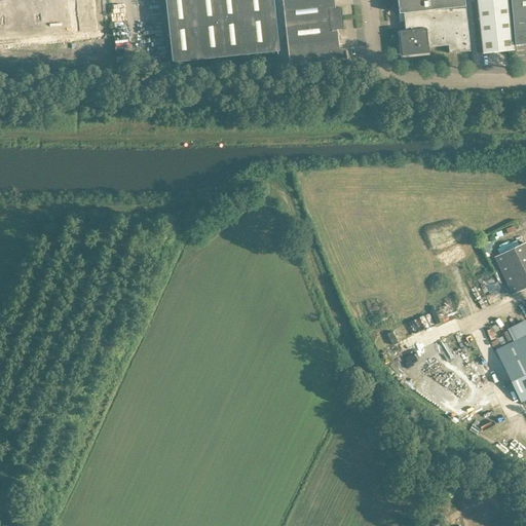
[(0,0),(0,44),(102,34),(98,0),(0,0)]
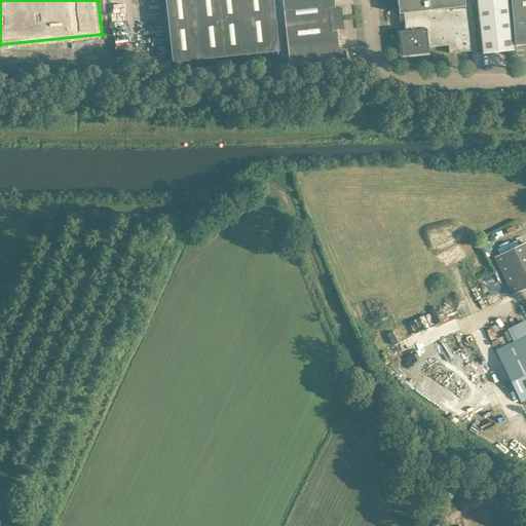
[(165,0),(173,63),(279,50),(273,0),(165,0)]
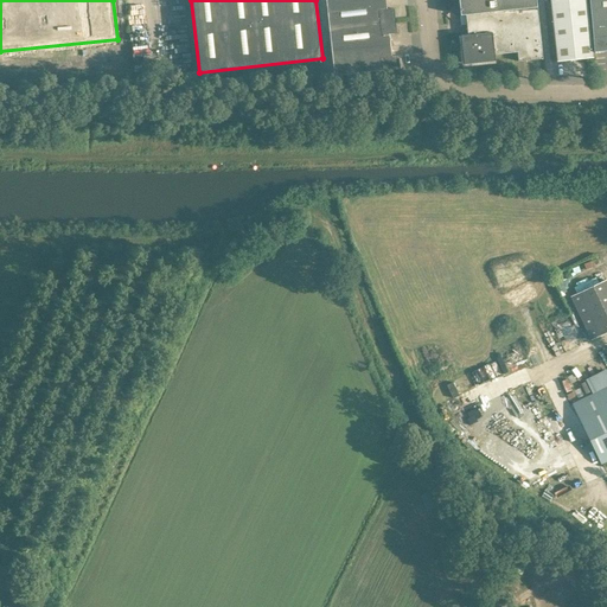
[(387,10),(385,0),(362,0),(326,4),(330,27),(395,20),(394,8),(387,10)]
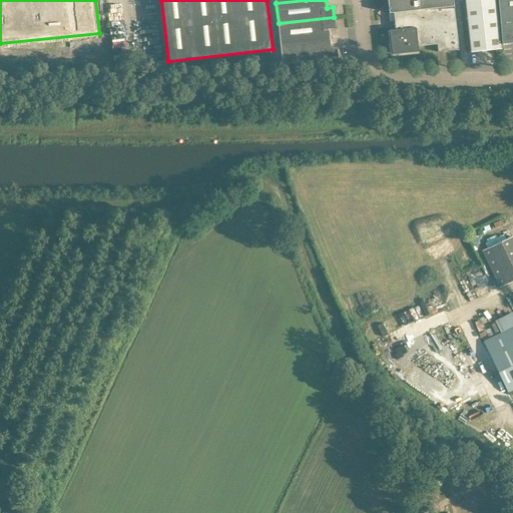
[(388,0),(389,12),(394,12),(395,29),(391,30),(393,49),(404,47),(404,52),(419,50),(418,46),(437,44),(438,52),(459,50),(454,5),(453,0),(388,0)]
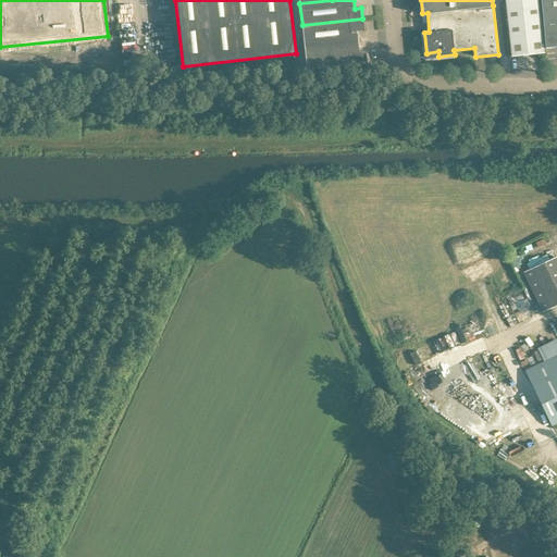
[(544,52),(537,0),(505,0),(511,57),(544,52)]
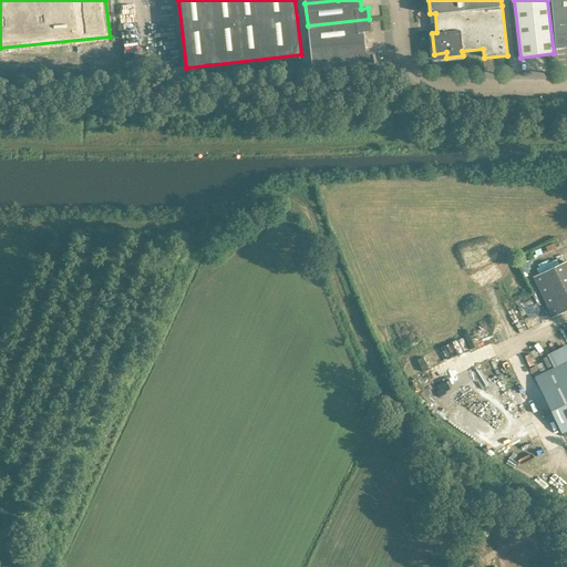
[(566,0),(550,0),(555,45),(566,44),(566,0)]
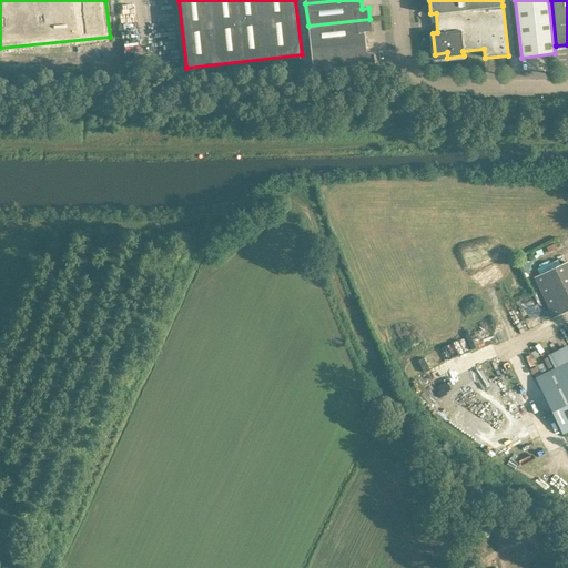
[(311,48),(366,42),(364,31),(371,31),(369,19),(308,26),(311,48)]
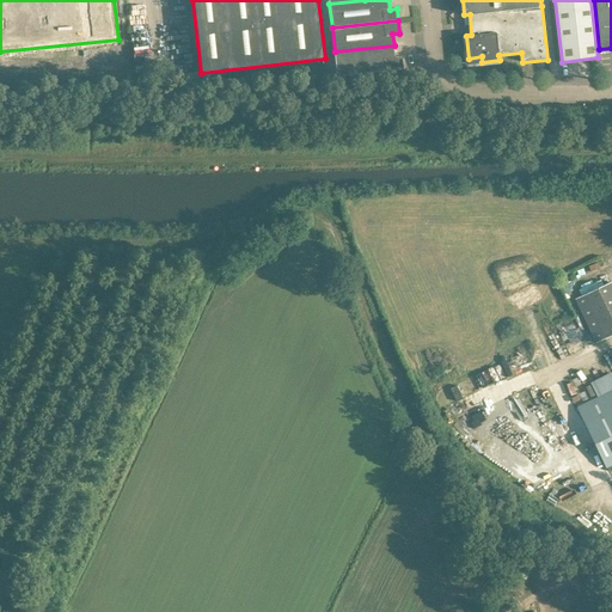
[(396,56),(395,46),(335,51),(337,75),(403,69),(402,57),(401,56),(396,56)]
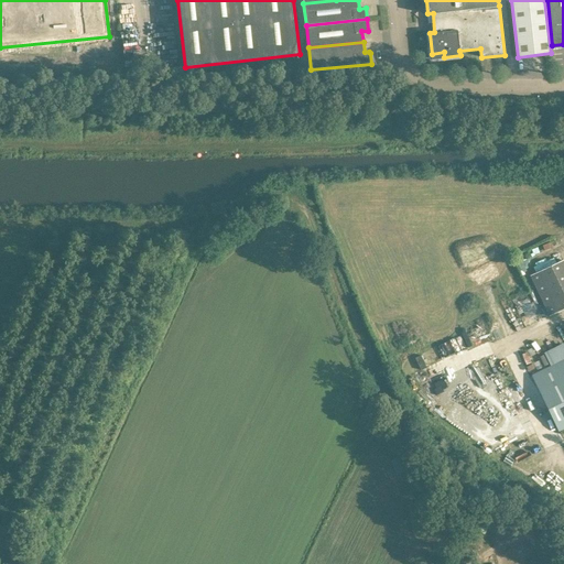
[(563,264),(562,260),(538,272),(556,312),(563,308),(563,264)]
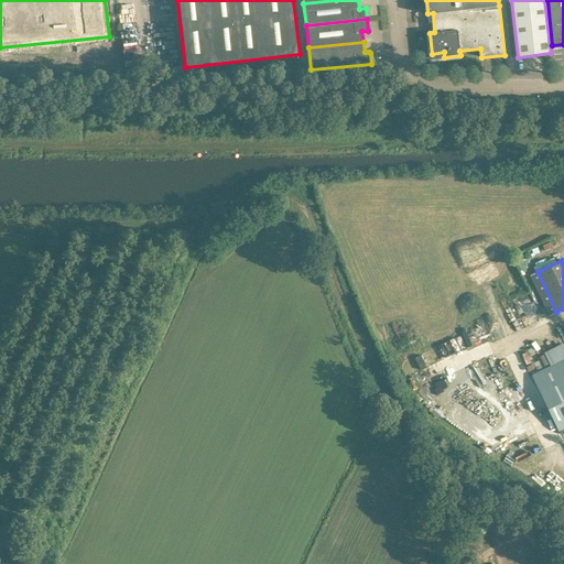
[(563,359),(532,376),(559,430),(563,426),(563,359)]
